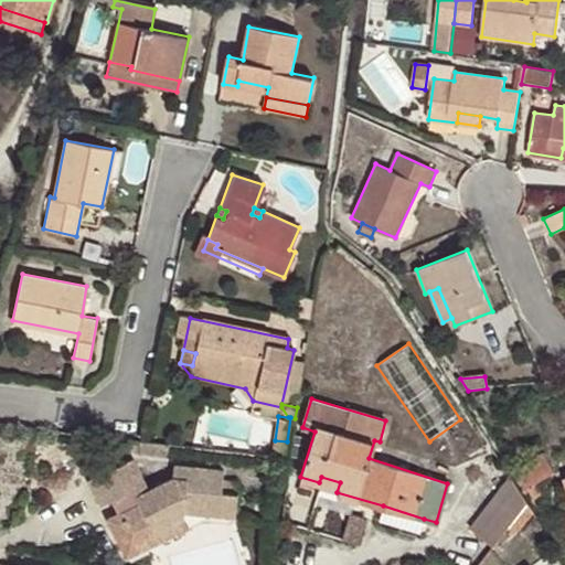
[(288,459),(295,418),(290,417),(287,441),(284,459),(288,459)]
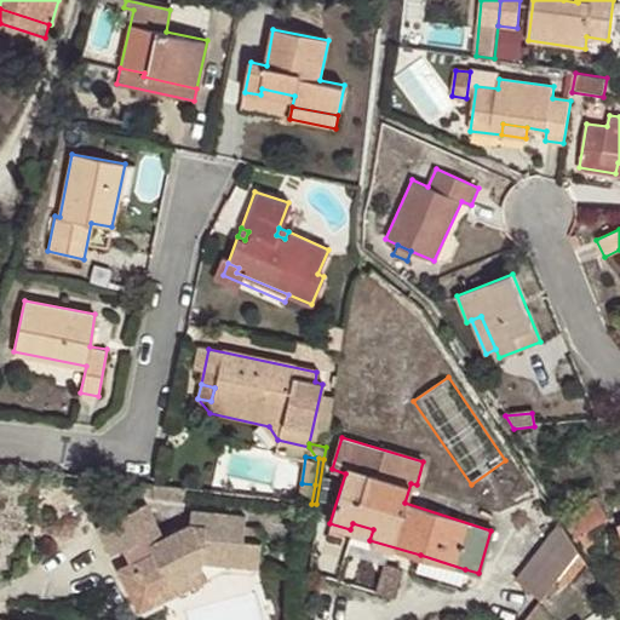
[(185,488),(154,483),(131,481),(130,493),(184,500),(185,488)]
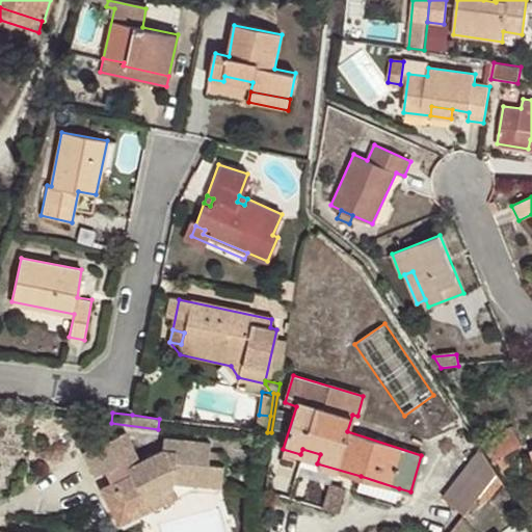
[(257,431),(267,432),(270,416),(259,415),(257,431)]
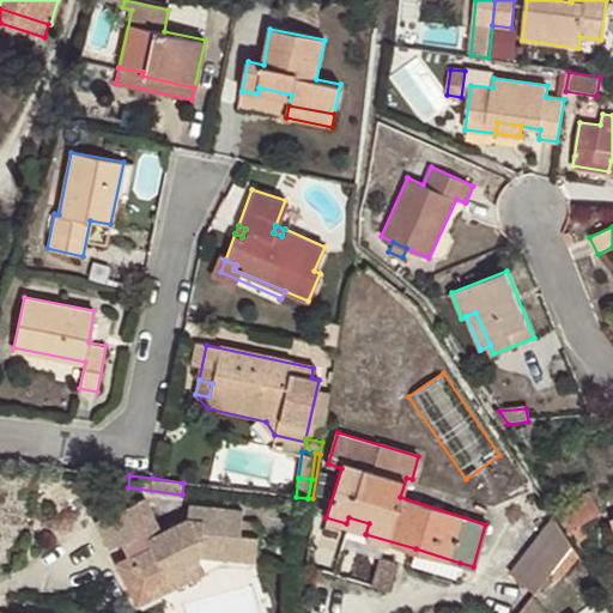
[(589,492),(560,511),(571,528),(600,509),(589,492)]
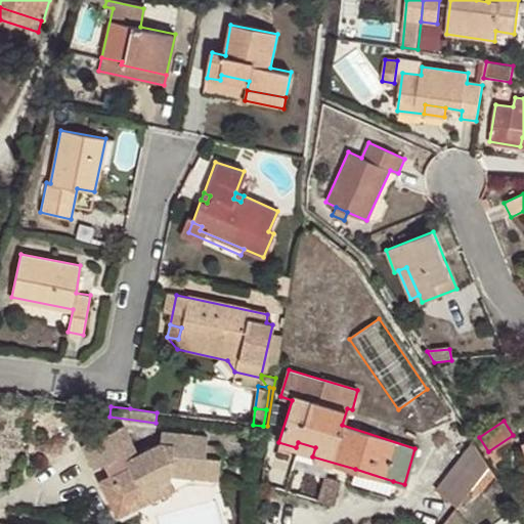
[(128,499),(169,479),(171,473),(217,478),(218,457),(219,446),(205,445),(206,435),(162,430),(161,440),(138,451),(123,424),(82,445),(94,468),(102,464),(112,460),(118,471),(115,473),(118,480),(128,499)]
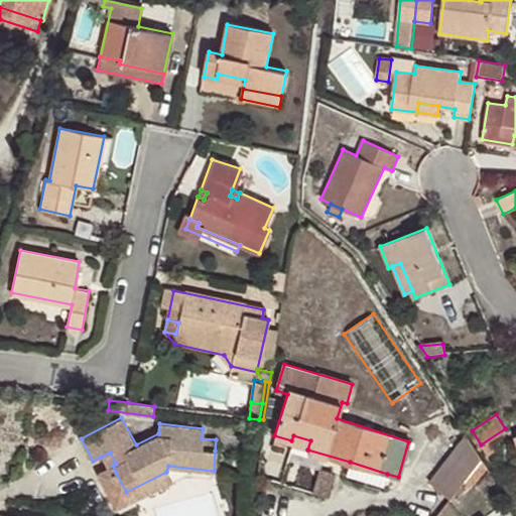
[(482,458),(467,434),(430,481),(452,496),(482,458)]
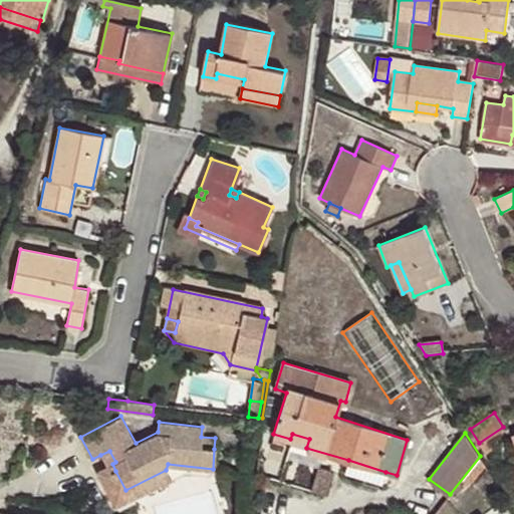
[(292,434),(290,439),(290,443),(306,448),(309,439),(292,434)]
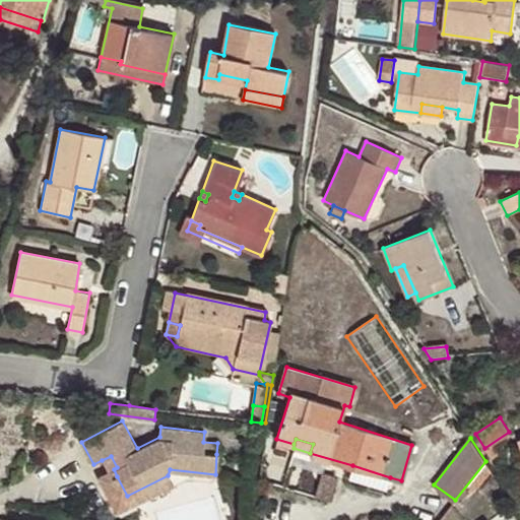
[(111,456),(102,460),(109,472),(114,469),(117,467),(111,456)]
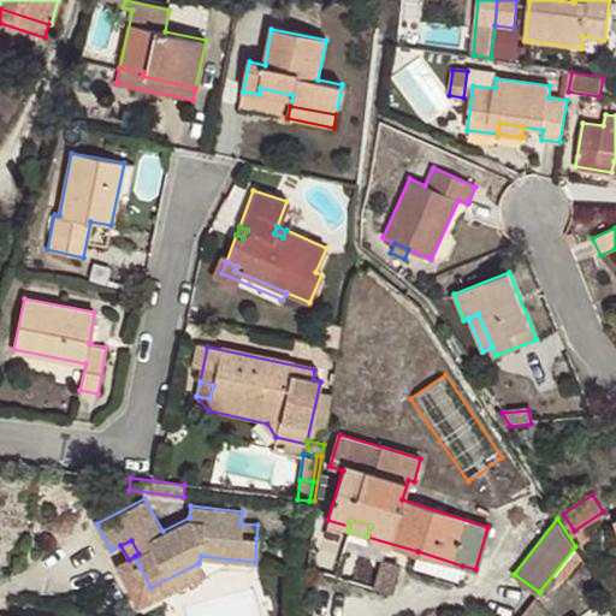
[(286,546),(271,545),(270,555),(285,557),(286,546)]
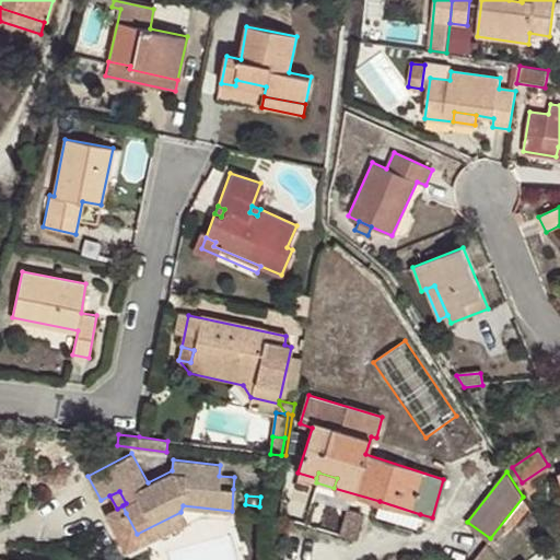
[(417,528),(420,514),(380,501),(376,514),(417,528)]
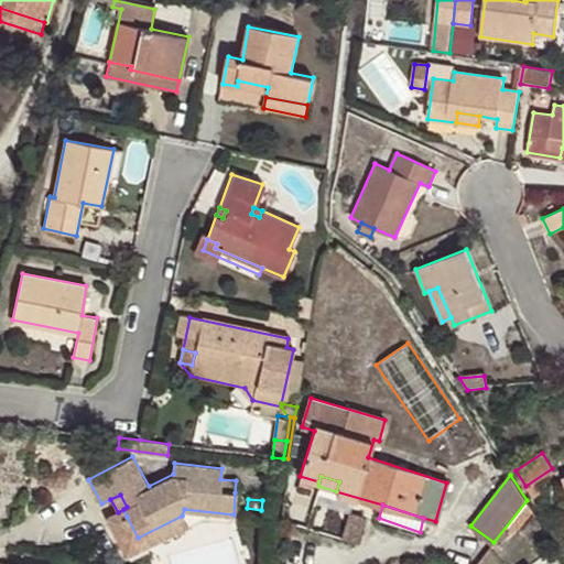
[(111,524),(127,517),(123,509),(118,512),(108,518),(111,524)]
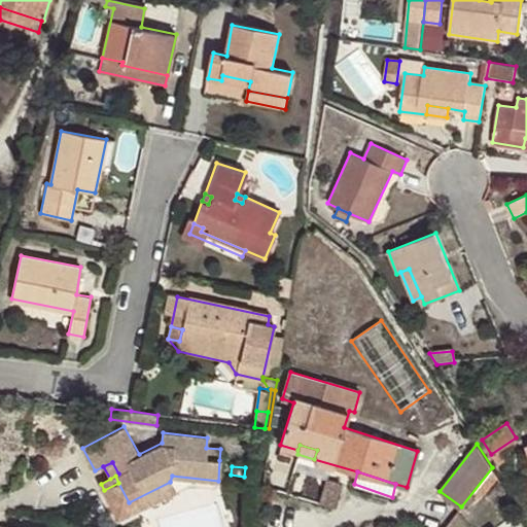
[(175,491),(170,482),(129,502),(118,483),(104,490),(119,519),(175,491)]
